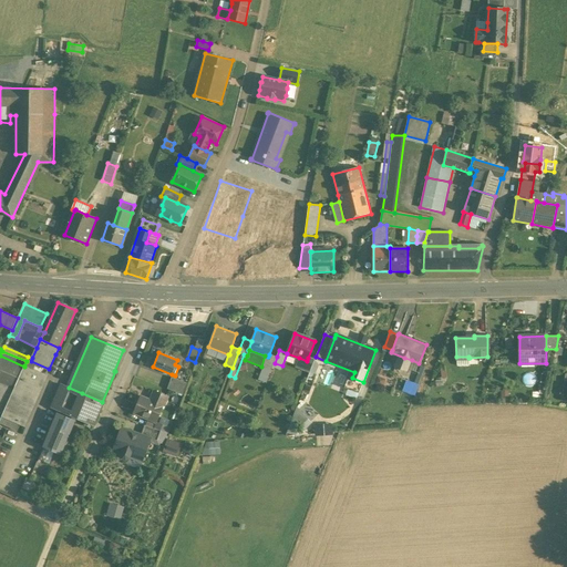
[(268,357),(265,356),(261,367),(265,368),(271,370),(272,367),(275,363),(277,357),(269,354),(268,357)]
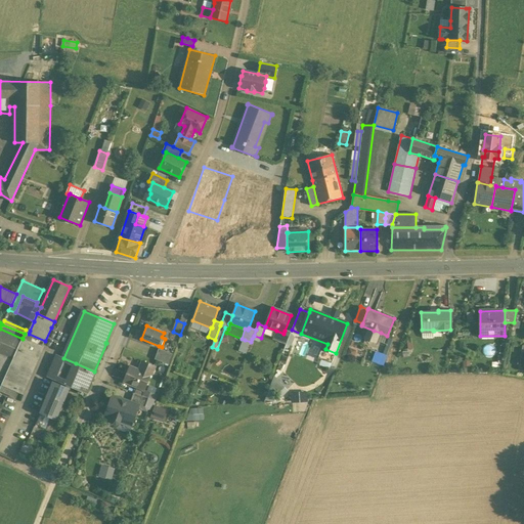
[(23,339),(0,329),(0,354),(12,360),(23,339)]
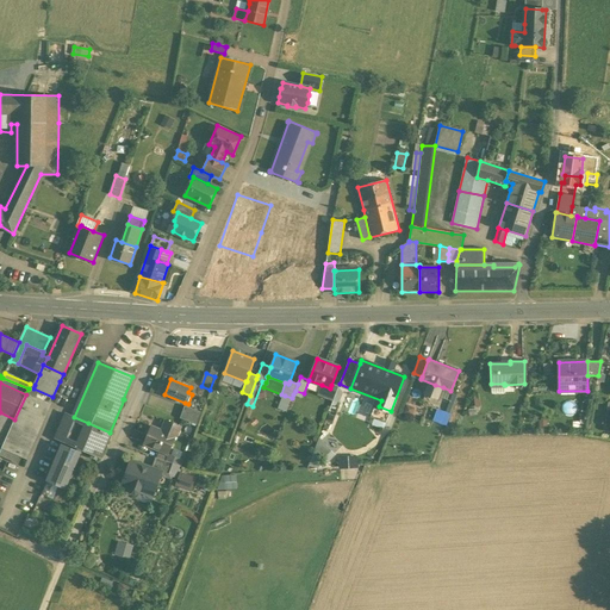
[(53,397),(33,388),(35,385),(31,384),(30,384),(29,388),(26,393),(49,403),(53,397)]
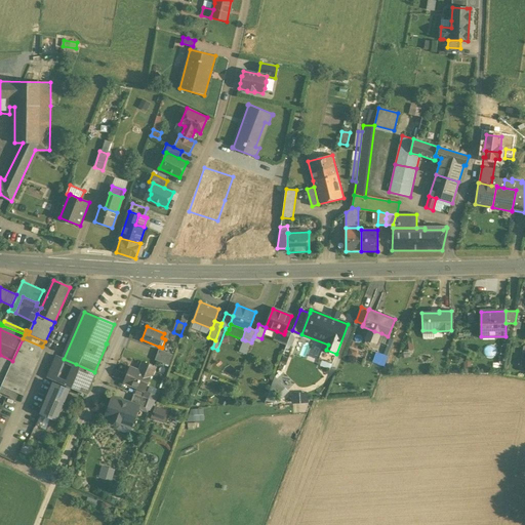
[(434,331),(434,330),(422,330),(422,332),(423,332),(423,338),(435,338),(434,332),(435,332),(435,331),(434,331)]
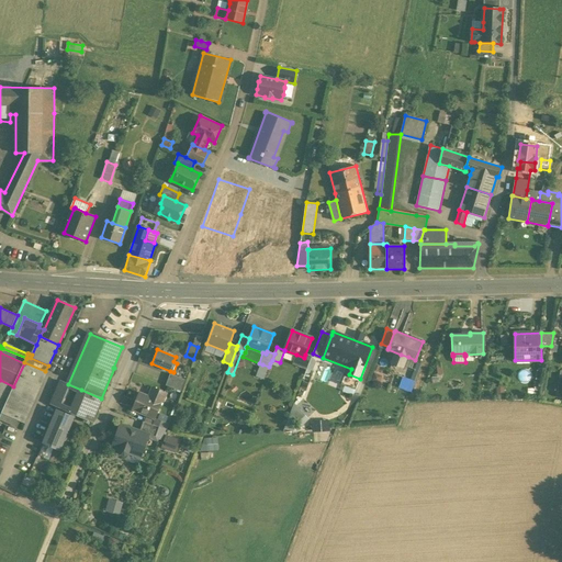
[(312,357),(305,355),(304,358),(296,355),(293,363),(307,369),(312,357)]
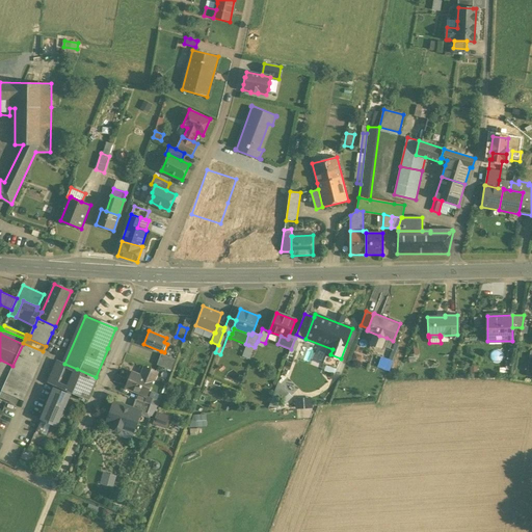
[(387,338),(379,336),(376,342),(383,344),(387,338)]
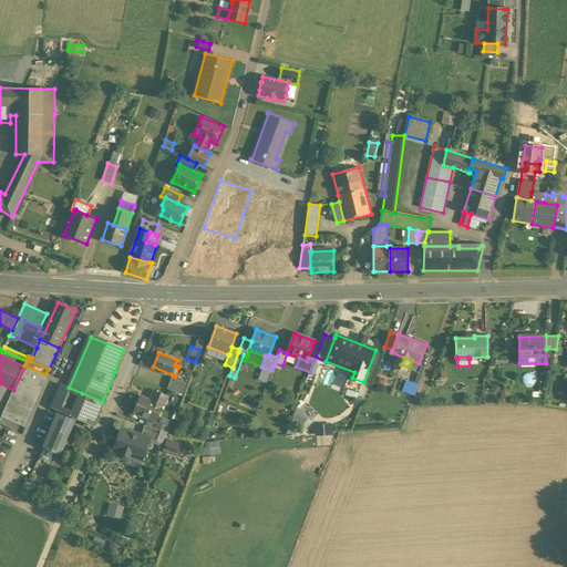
[(423,363),(414,385),(403,381),(399,392),(413,398),(418,387),(426,364),(423,363)]
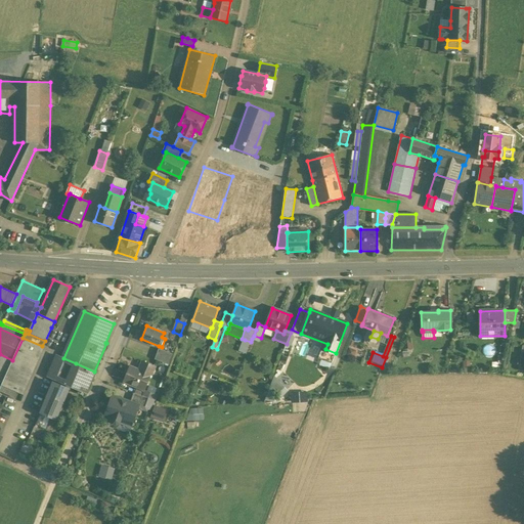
[(42,346),(23,338),(23,339),(12,360),(2,383),(19,391),(23,392),(43,347),(42,346)]
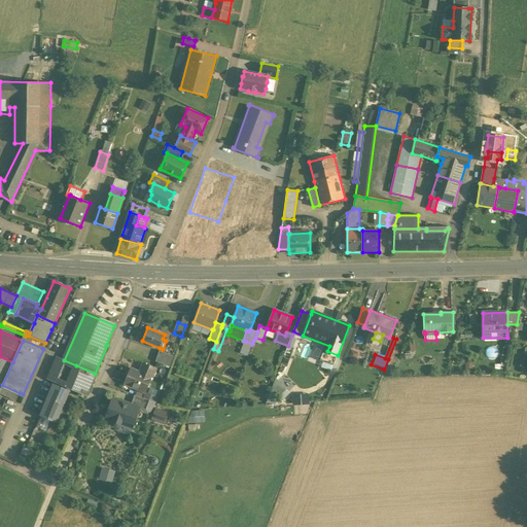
[(246,342),(242,354),(248,356),(252,344),(246,342)]
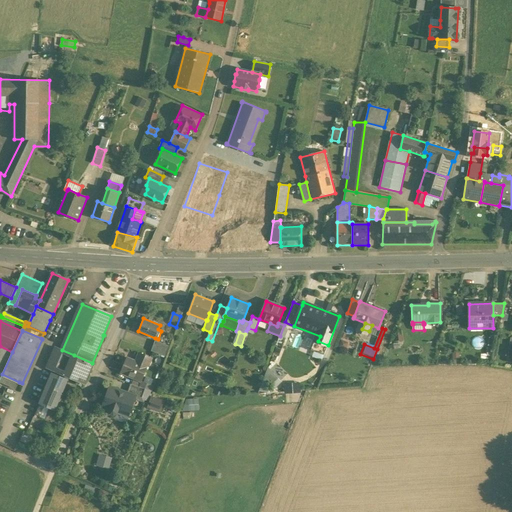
[(169,346),(155,341),(151,351),(166,356),(169,346)]
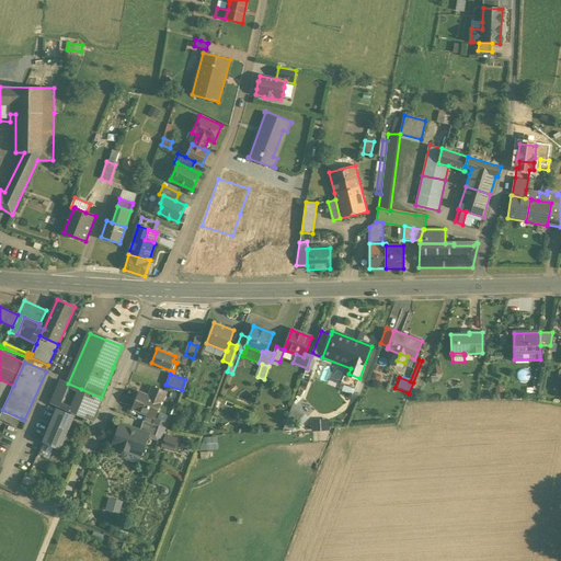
[(13,386),(0,379),(0,409),(2,410),(13,386)]
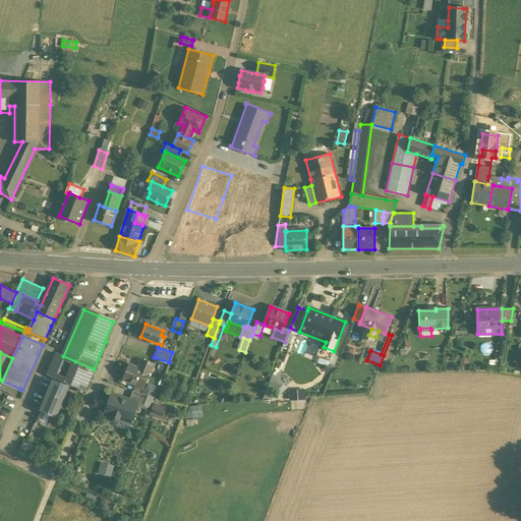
[(63,356),(57,354),(49,373),(66,381),(67,381),(75,361),(63,356)]
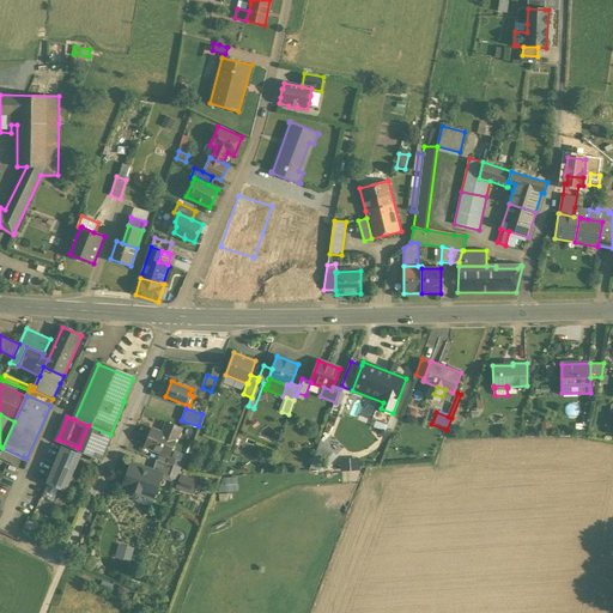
[(181,429),(167,423),(163,434),(151,429),(144,445),(170,456),(181,429)]
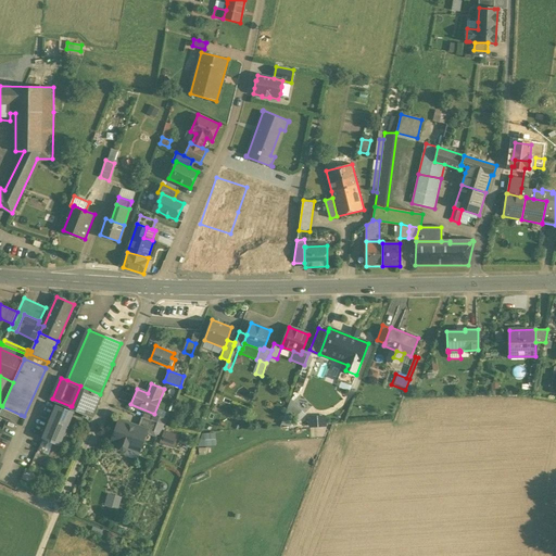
[(100,394),(80,386),(72,406),(80,411),(86,413),(89,415),(91,415),(100,394)]
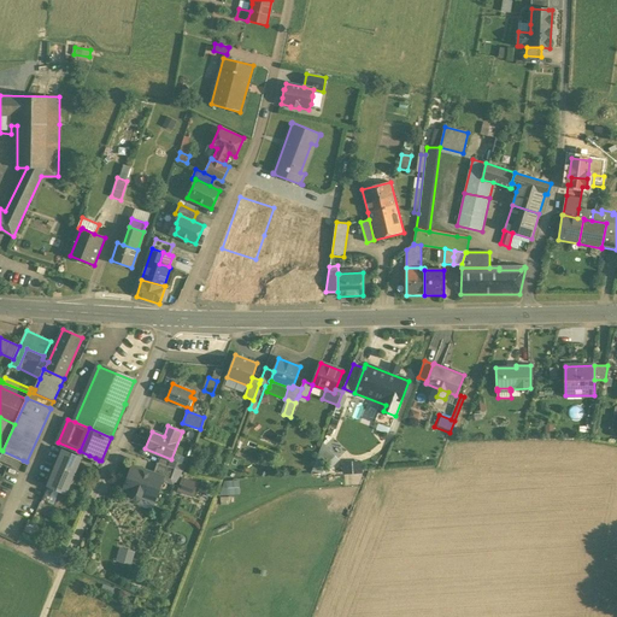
[(77,456),(63,450),(48,485),(60,489),(62,486),(68,488),(78,463),(81,458),(77,456)]
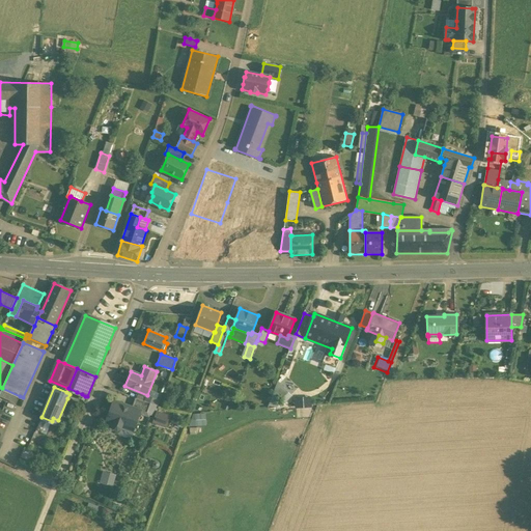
[(295,387),(287,394),(291,398),(299,392),(295,387)]
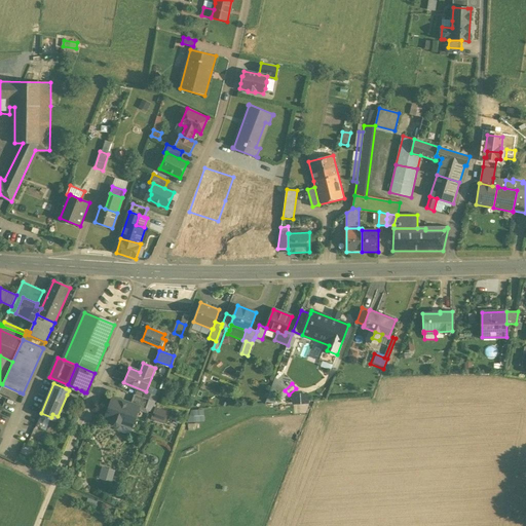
[(20,392),(2,384),(0,388),(0,391),(16,400),(20,392)]
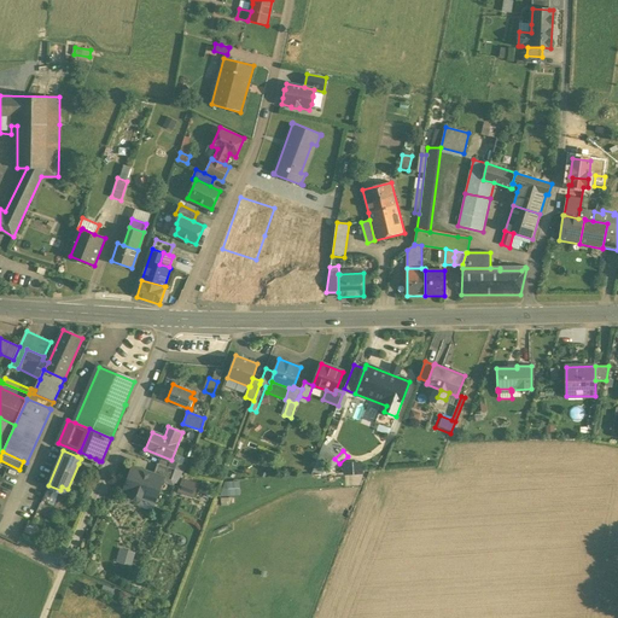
[(80,452),(79,452),(77,456),(81,459),(79,464),(80,464),(81,462),(83,456),(88,458),(89,458),(89,456),(80,452)]
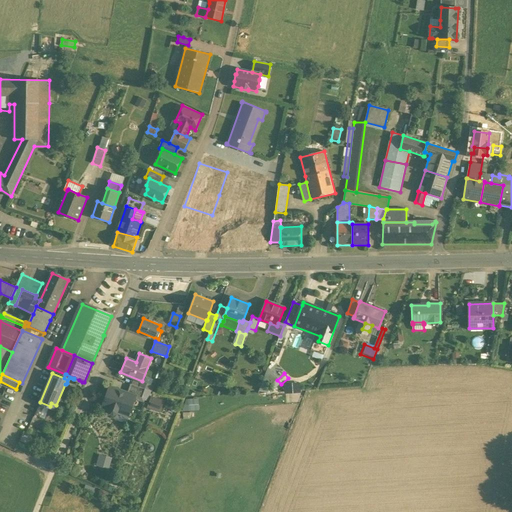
[(146,390),(152,392),(154,386),(142,381),(141,384),(139,387),(146,390)]
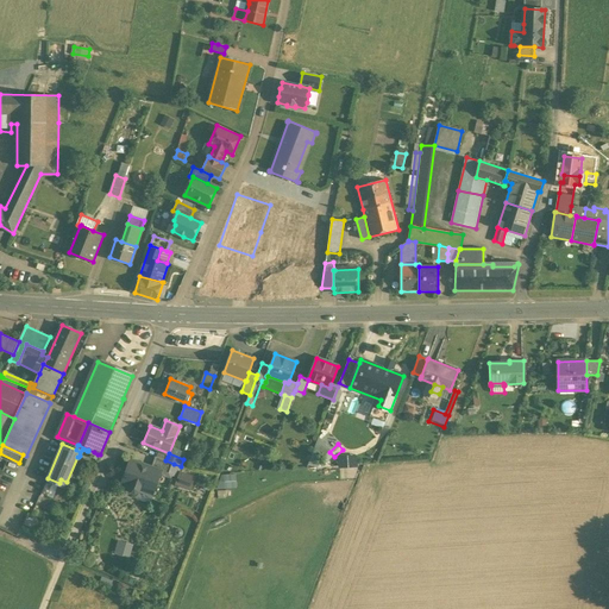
[(340,454),(340,475),(359,473),(359,454),(340,454)]
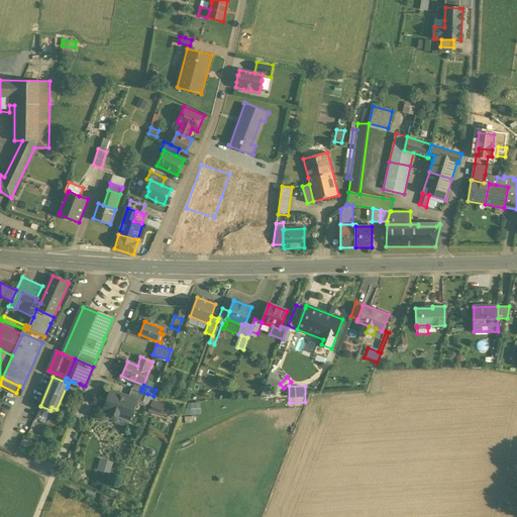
[(140,391),(132,388),(129,397),(137,401),(144,404),(144,403),(147,394),(140,391)]
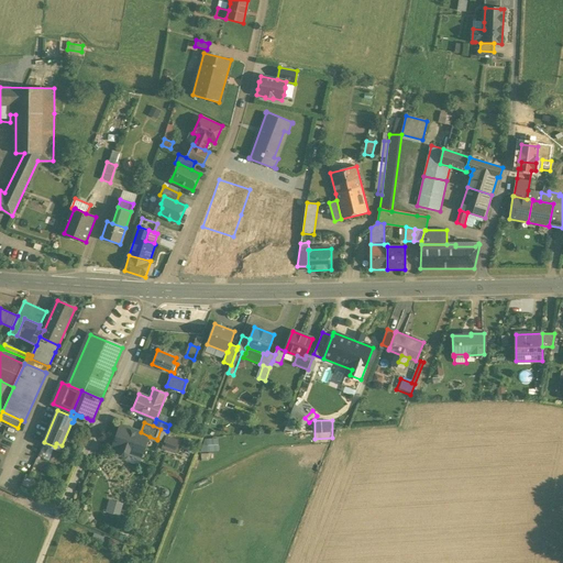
[(141,432),(121,426),(117,437),(120,438),(118,444),(120,445),(121,448),(120,452),(121,455),(125,456),(129,455),(130,452),(142,456),(144,456),(145,454),(143,454),(146,446),(144,445),(147,437),(150,437),(141,432)]
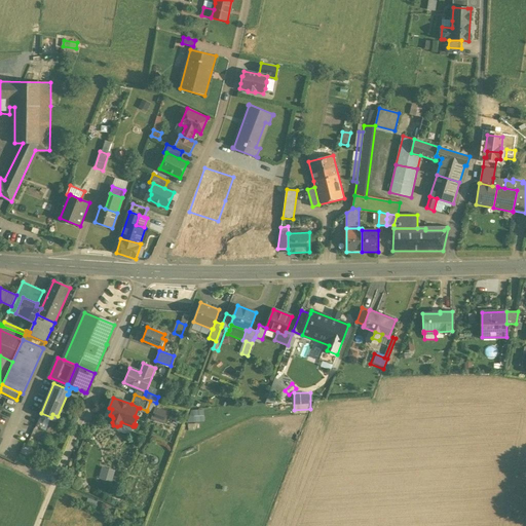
[(156,403),(150,401),(147,410),(153,412),(156,403)]
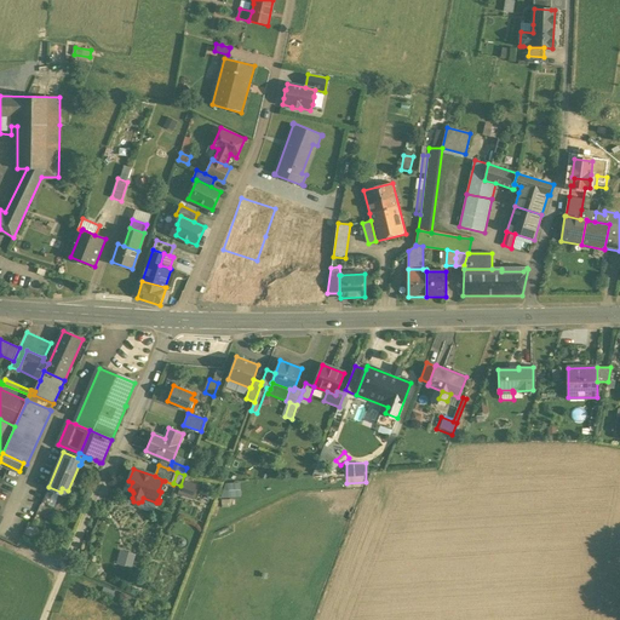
[(242,482),(225,482),(227,497),(242,497),(242,482)]
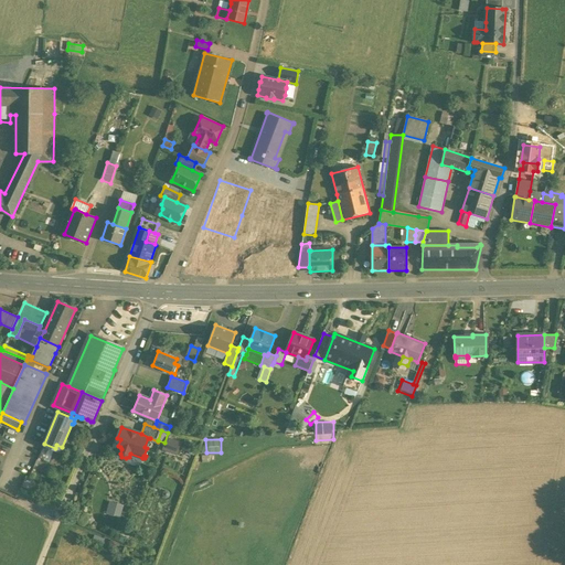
[(179,445),(169,440),(166,448),(177,452),(179,445)]
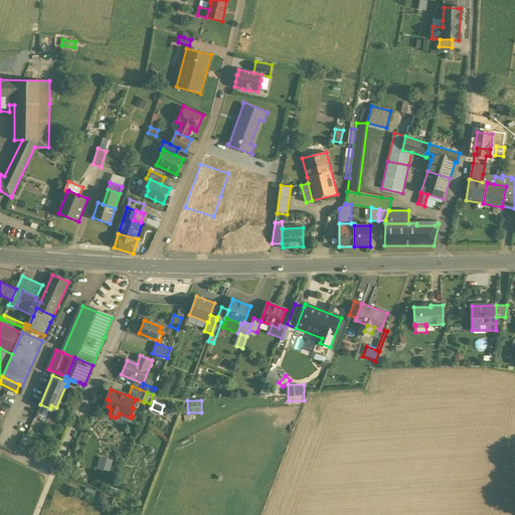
[(50,408),(40,404),(35,417),(37,418),(42,420),(46,419),(46,417),(50,408)]
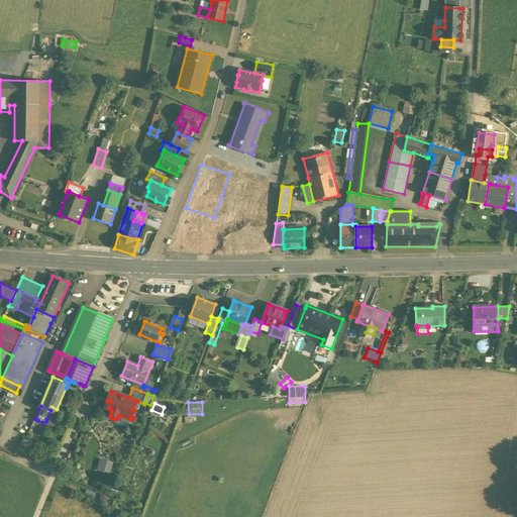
[(112,463),(101,460),(98,471),(104,473),(105,472),(110,473),(112,463)]
